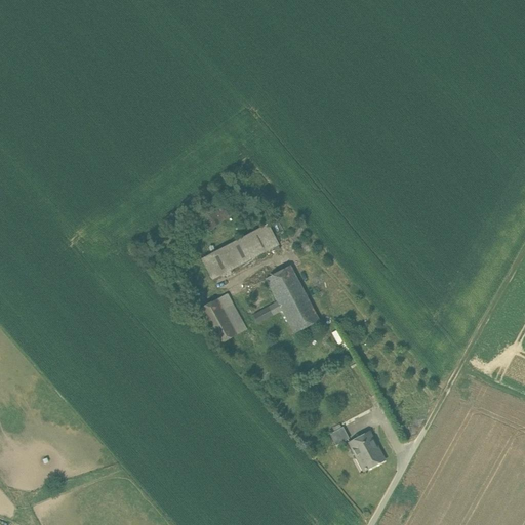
[(220,205),(202,218),(210,229),(229,215),(220,205)]
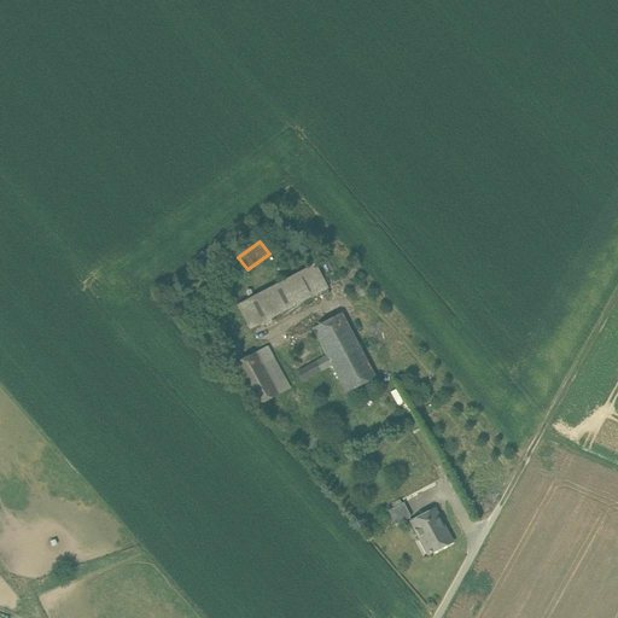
[(315,263),(238,305),(250,328),(327,286),(315,263)]
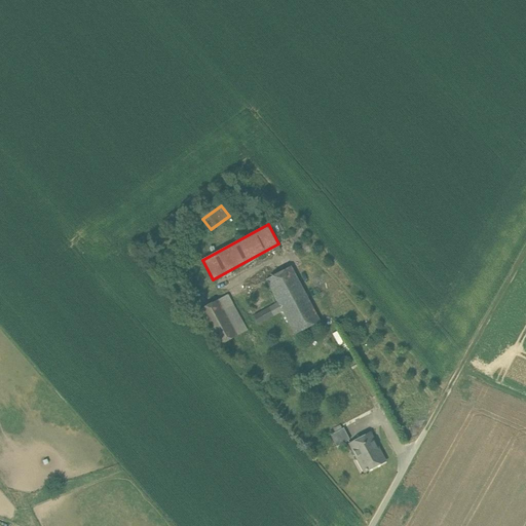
[(291,266),(266,279),(278,302),(283,310),(295,334),(320,322),(291,266)]
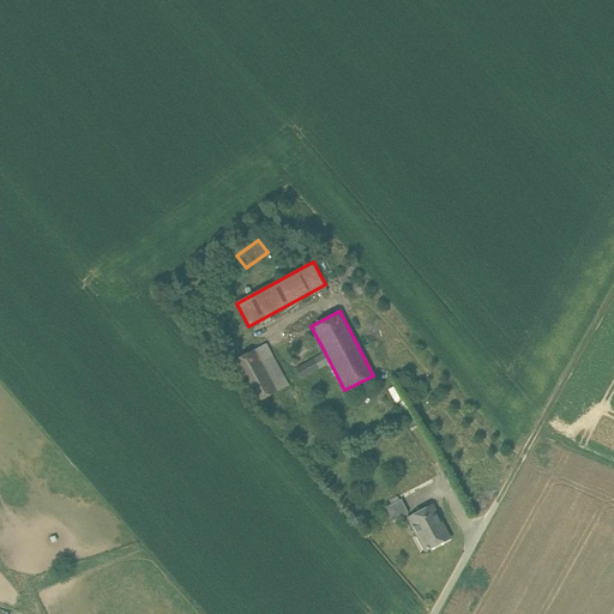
[(288,385),(265,344),(254,350),(276,392),(288,385)]
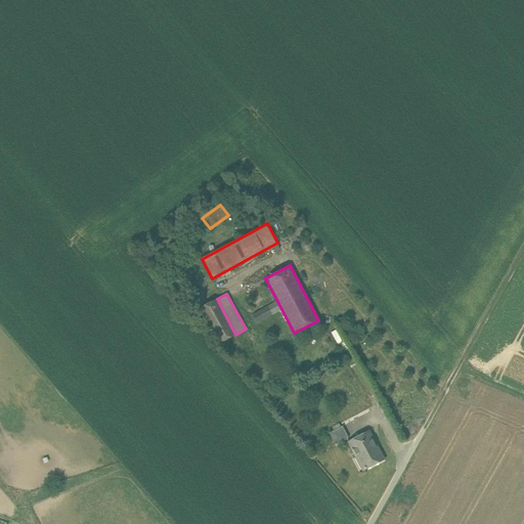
[(235,335),(217,299),(198,309),(217,345),(235,335)]
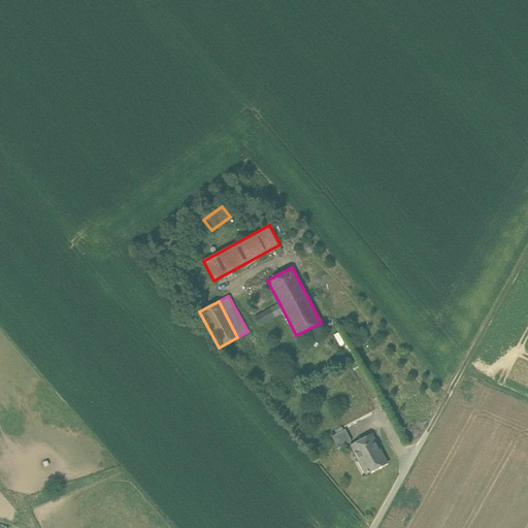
[(279,303),(255,317),(259,325),(284,311),(279,303)]
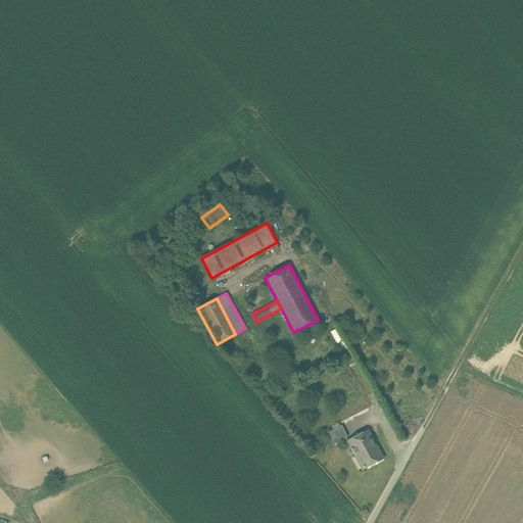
[(329,432),(328,432),(334,443),(346,437),(340,426),(329,432)]
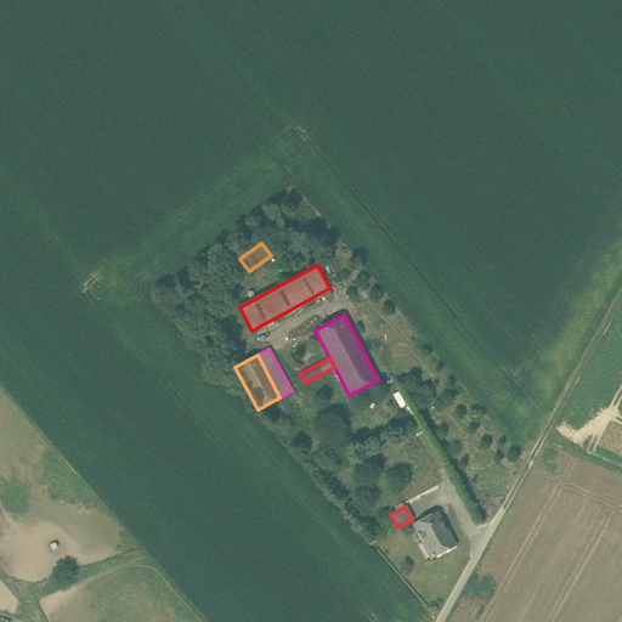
[(436,512),(413,524),(431,559),(454,546),(436,512)]
